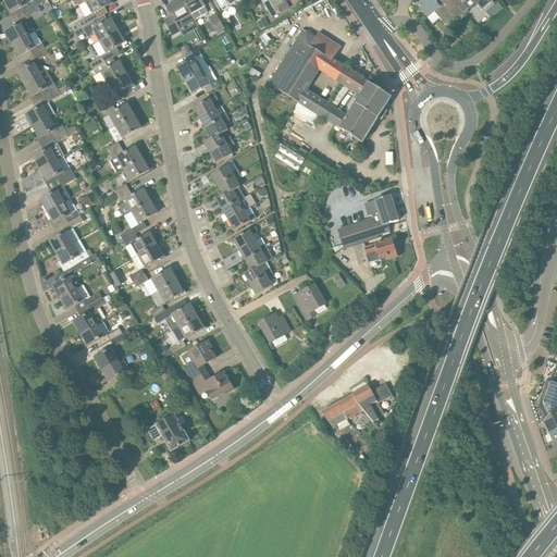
[(35,0),(32,2),(31,0),(8,0),(4,2),(12,14),(23,8),(26,13),(38,7),(37,5),(41,4),(38,0),(35,0)]
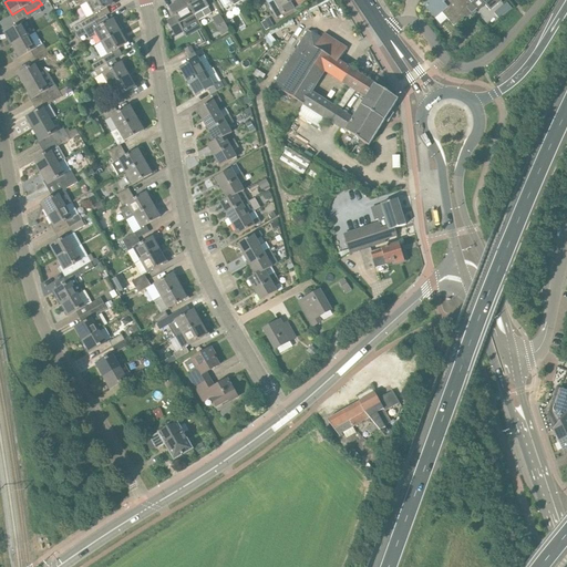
[(94,16),(113,4),(111,0),(92,0),(88,3),(94,16)]
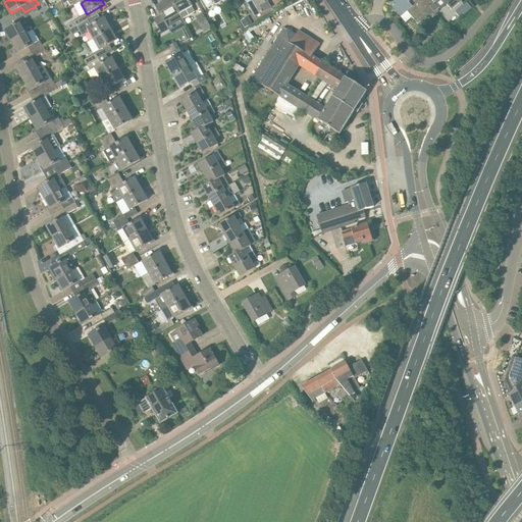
[(161,34),(169,29),(166,22),(179,14),(170,0),(167,0),(159,5),(160,6),(156,8),(160,16),(154,19),(161,34)]
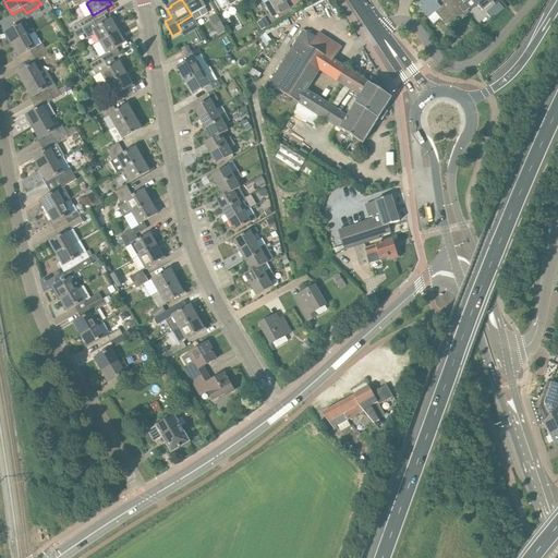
[(182,0),(192,15),(205,9),(201,0),(182,0)]
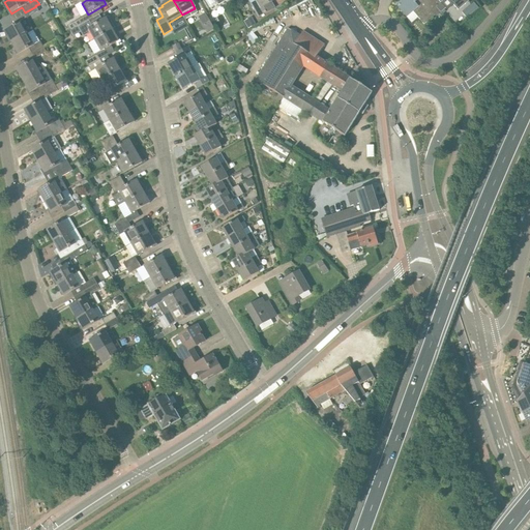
[(254,0),(255,1),(251,4),(258,18),(274,8),(271,2),(274,0),(254,0)]
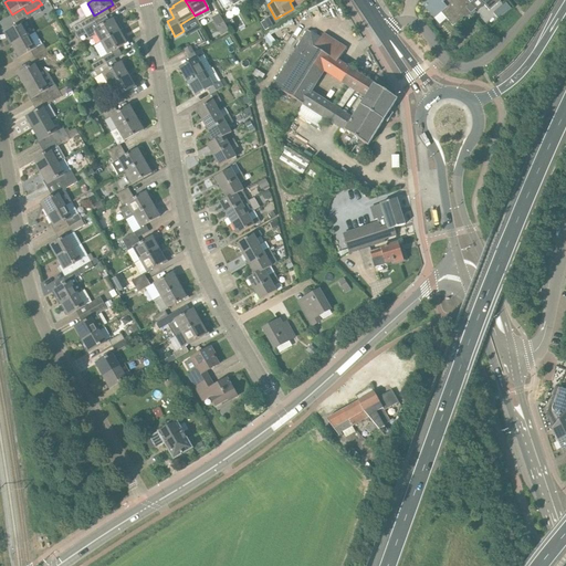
[(450,0),(449,0),(429,0),(423,6),(435,19),(441,13),(452,27),(464,17),(465,18),(470,14),(465,8),(458,0),(450,0)]
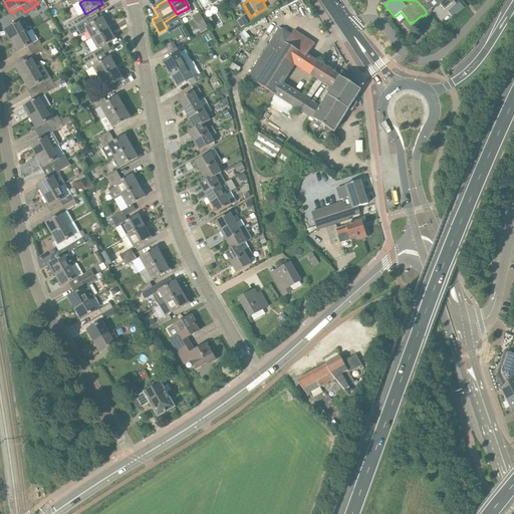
[(454,2),(453,0),(416,0),(423,7),(431,0),(435,0),(444,10),(454,2)]
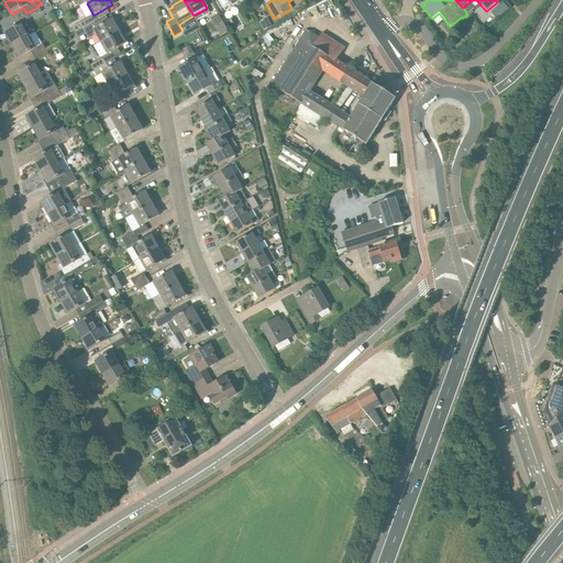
[(29,19),(41,12),(39,7),(26,13),(29,19)]
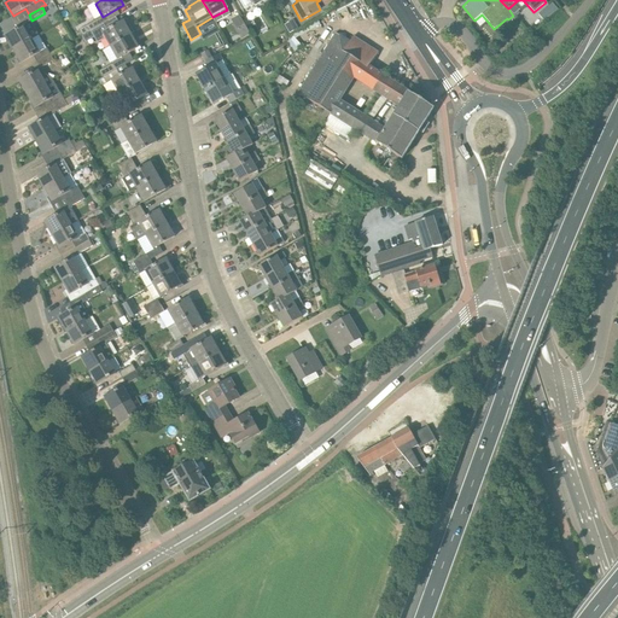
[(243,40),(251,35),(239,16),(231,21),(243,40)]
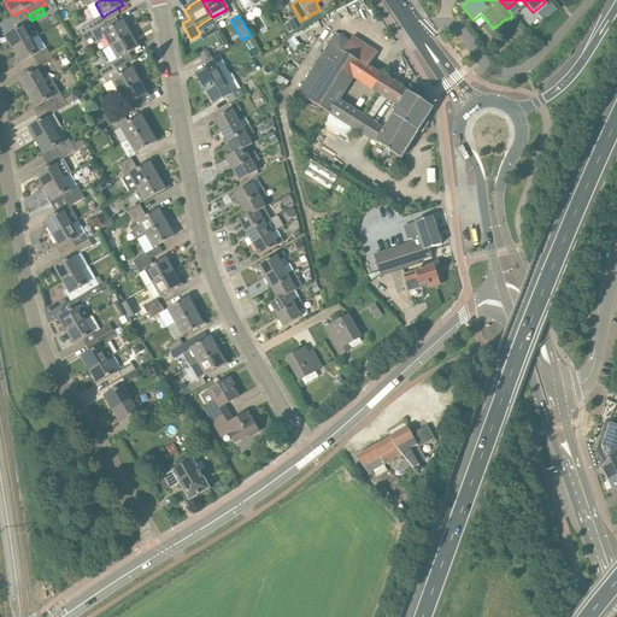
[(288,35),(298,30),(293,21),(283,25),(288,35)]
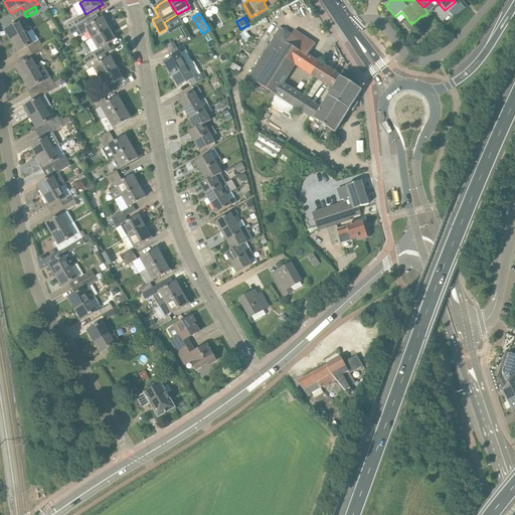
[(93,39),(110,29),(103,18),(92,25),(86,28),(88,32),(93,39)]
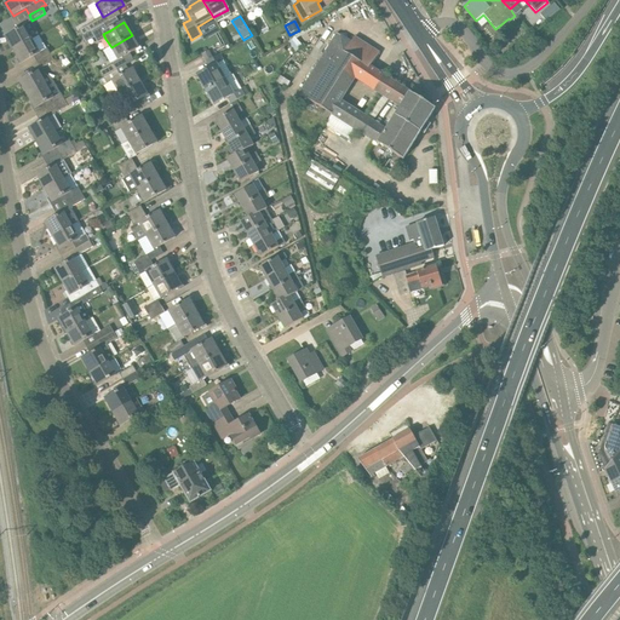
[(82,36),(96,28),(92,23),(79,30),(82,36)]
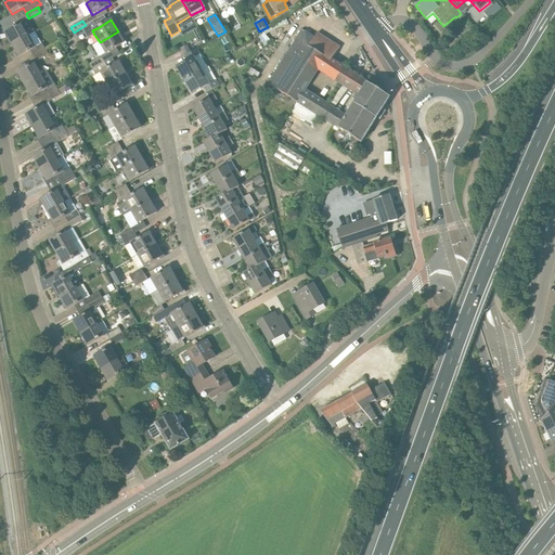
[(94,35),(92,30),(99,27),(94,21),(86,25),(74,33),(77,38),(85,34),(88,38),(94,35)]
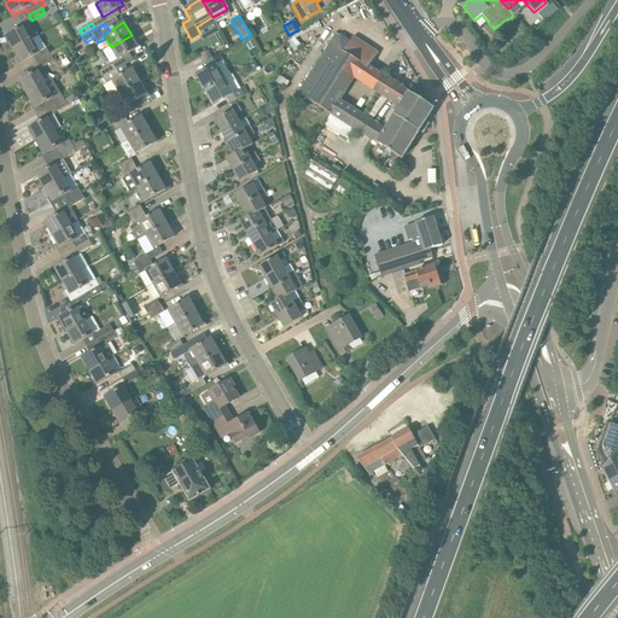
[(13,51),(33,40),(24,25),(6,36),(13,51)]
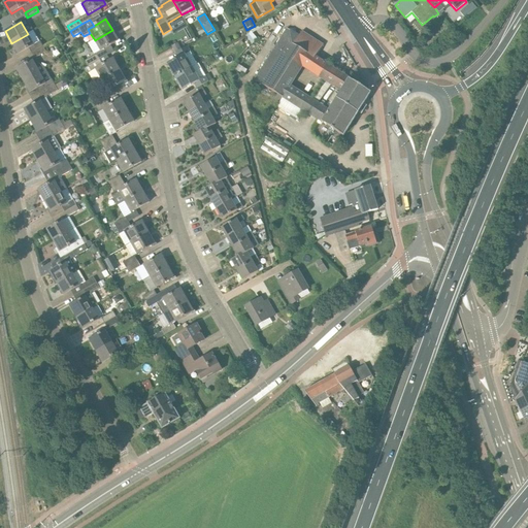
[(290,31),(287,29),(255,80),(283,98),(282,98),(299,108),(306,96),(291,86),(302,67),(319,78),(328,65),(316,57),(325,42),(321,40),(320,43),(302,32),(299,36),(291,31),(290,31)]
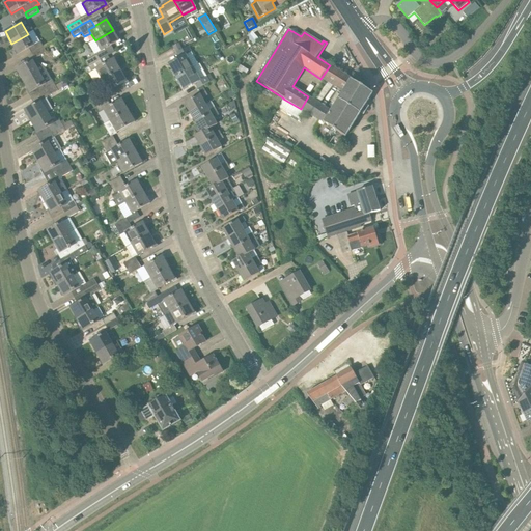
[(115,52),(111,46),(119,42),(113,30),(95,40),(102,52),(96,54),(98,55),(101,60),(115,52)]
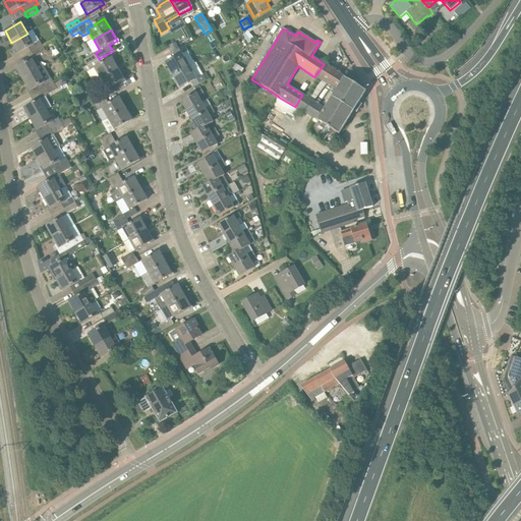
[(34,45),(27,34),(11,43),(18,54),(29,47),(32,52),(43,46),(40,41),(34,45)]
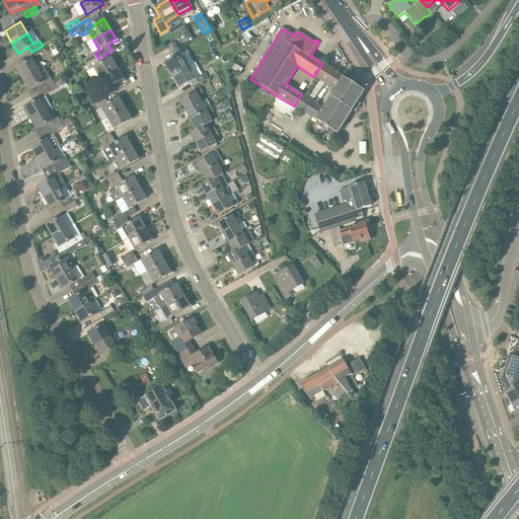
[(169,46),(172,52),(177,49),(175,43),(169,46)]
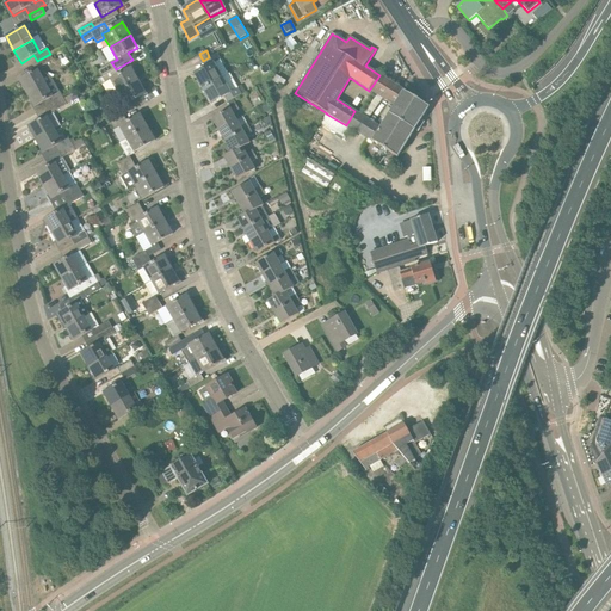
[(39,68),(54,61),(50,54),(37,61),(39,68)]
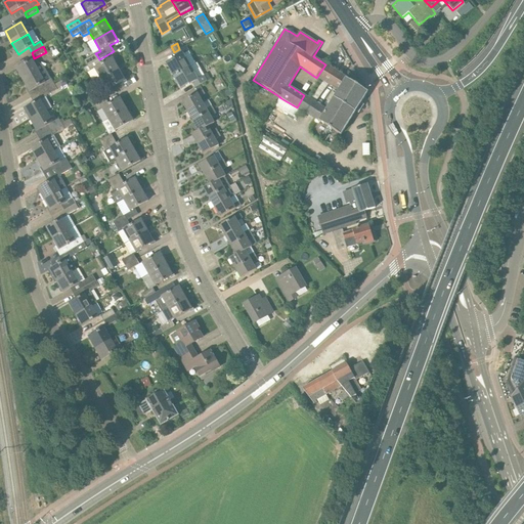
[(189,51),(186,46),(175,52),(178,57),(167,63),(174,77),(190,67),(183,54),(189,51)]
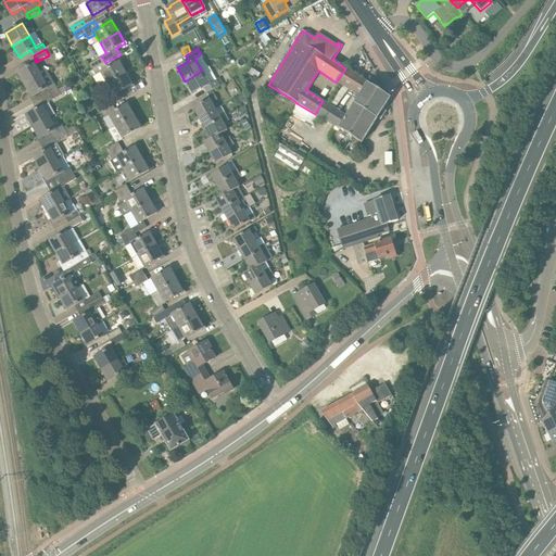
[(92,71),(105,63),(102,58),(90,64),(92,71)]
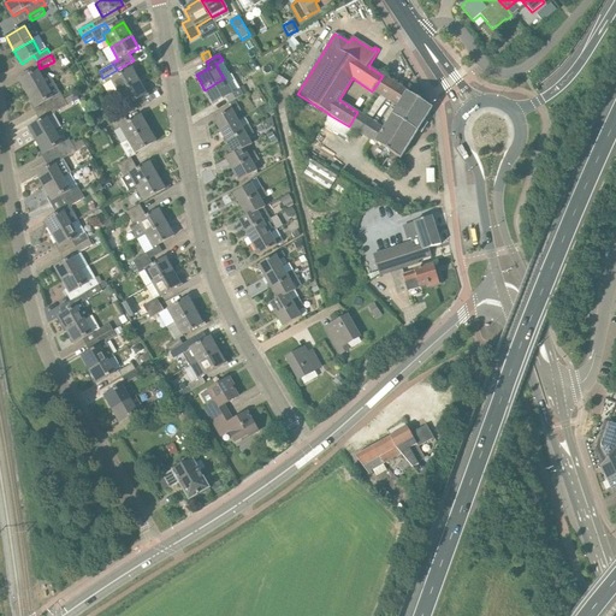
[(140,82),(132,69),(119,76),(117,70),(102,78),(98,81),(101,87),(106,83),(106,84),(111,82),(118,94),(140,82)]
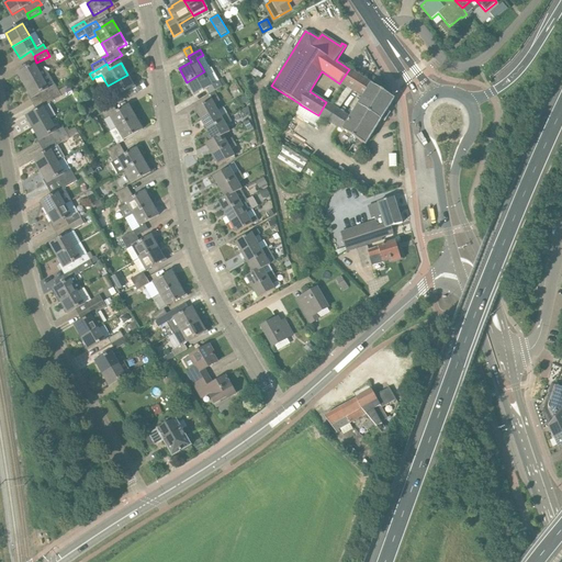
[(24,87),(42,77),(35,64),(18,75),(24,87)]
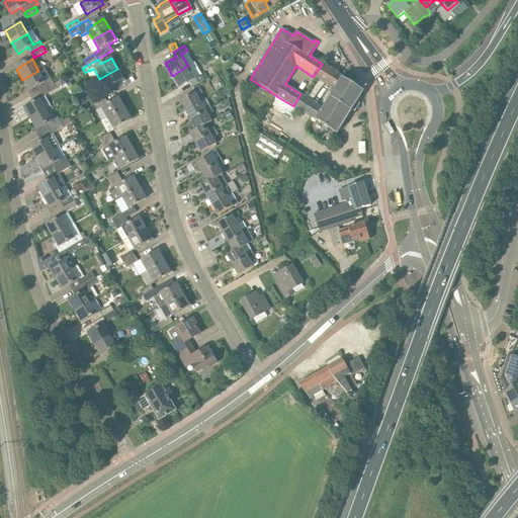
[(354,111),(359,104),(356,102),(363,91),(343,78),(343,77),(322,64),(313,77),(334,91),(327,102),(323,107),(320,105),(300,94),(293,106),(298,109),(316,120),(337,134),(351,110),(354,111)]
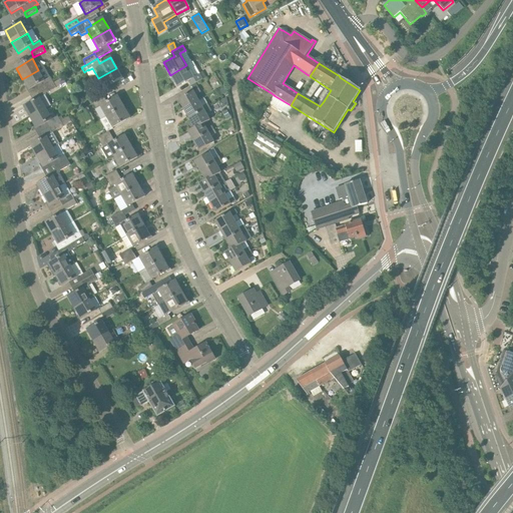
[(194,78),(186,65),(170,75),(177,87),(187,81),(190,86),(202,80),(200,75),(194,78)]
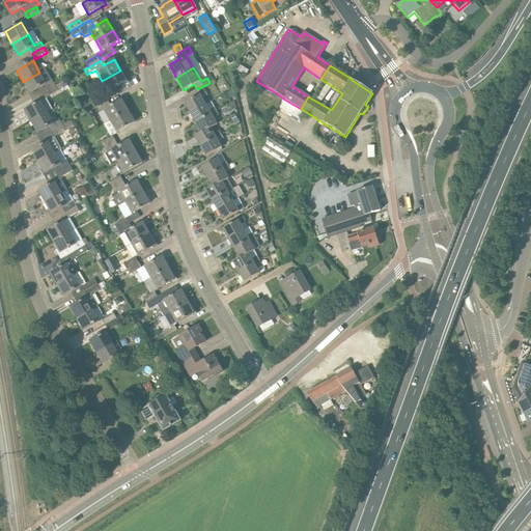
[(109,92),(128,82),(120,71),(102,81),(109,92)]
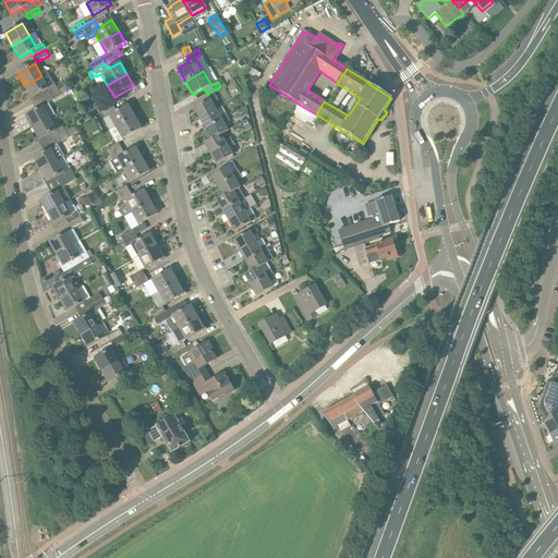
[(48,88),(41,76),(24,86),(32,98),(43,92),(46,98),(59,91),(56,84),(48,88)]
